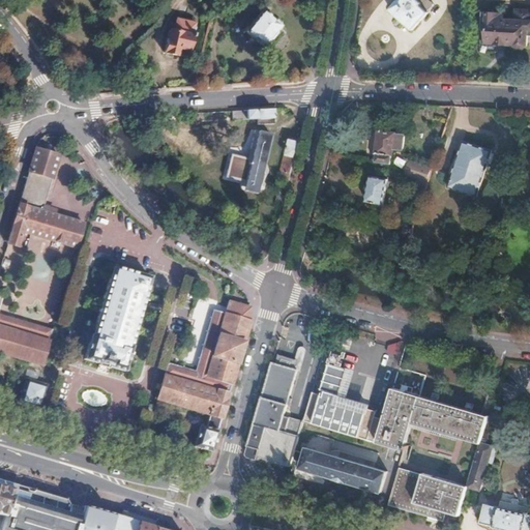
[(429,11),(435,5),(429,0),(400,0),(391,9),(414,31),(430,13),(429,11)]
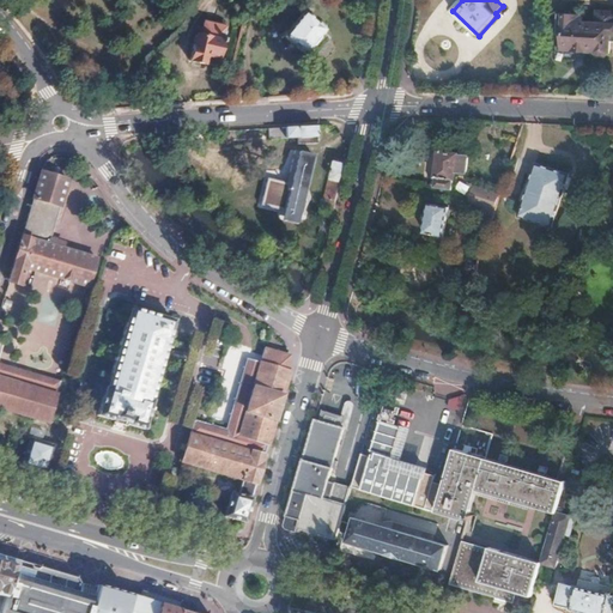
[(612,35),(612,12),(599,11),(598,23),(582,22),(582,16),(558,13),(557,26),(563,28),(560,50),(595,52),(599,56),(606,58),(610,53),(611,36),(612,35)]
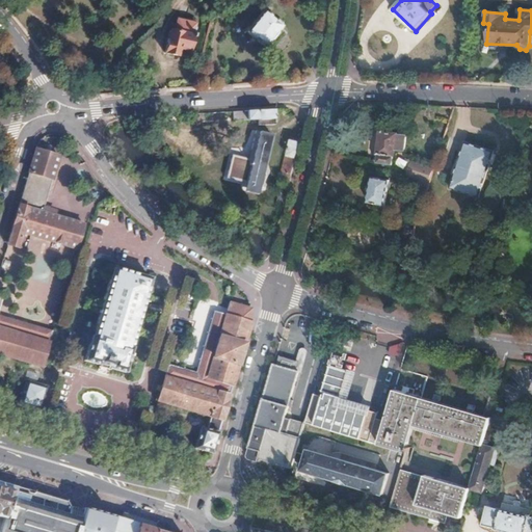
[(282,27),(263,12),(245,33),(264,48),(282,27)]
